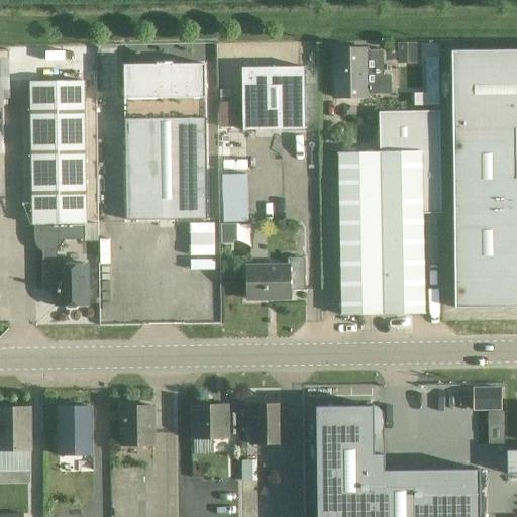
[(417,43),(398,43),(399,65),(417,65),(417,43)]
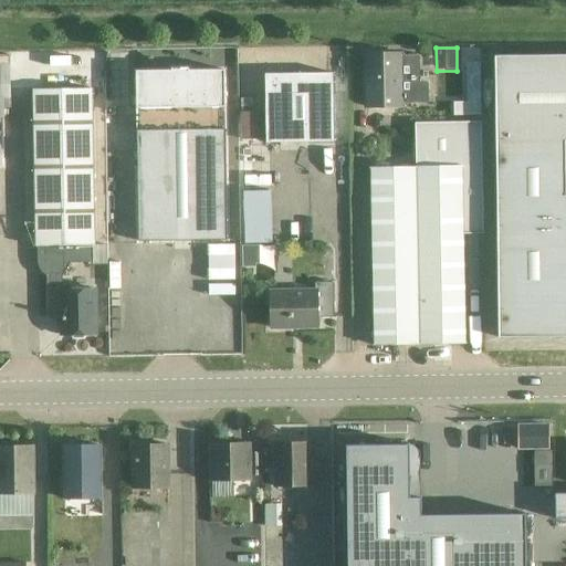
[(419,56),(401,56),(401,54),(365,55),(366,107),(401,106),(401,104),(427,103),(427,83),(419,83),(419,56)]
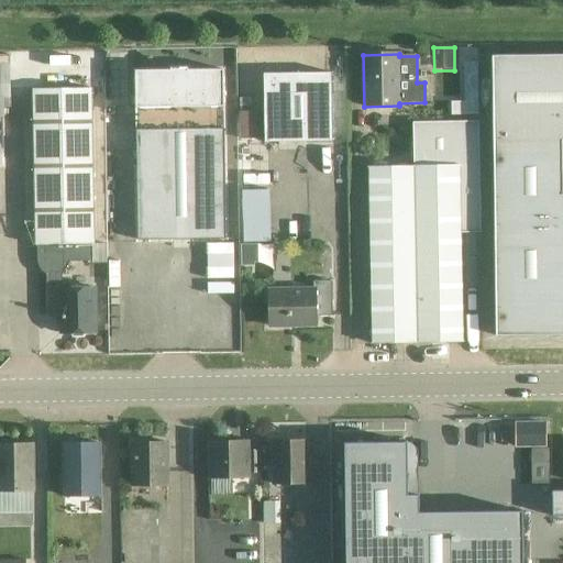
[(562,55),(492,56),(493,142),(562,142),(562,141),(562,55)]
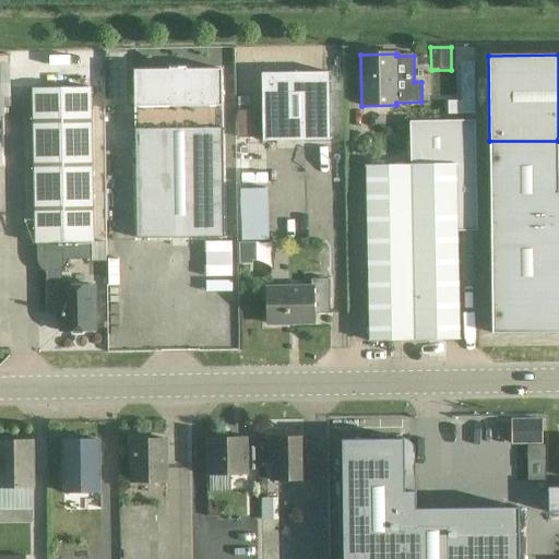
[(225,238),(223,108),(222,70),(186,71),(186,68),(168,68),(168,70),(134,72),(135,108),(137,239),(225,238)]
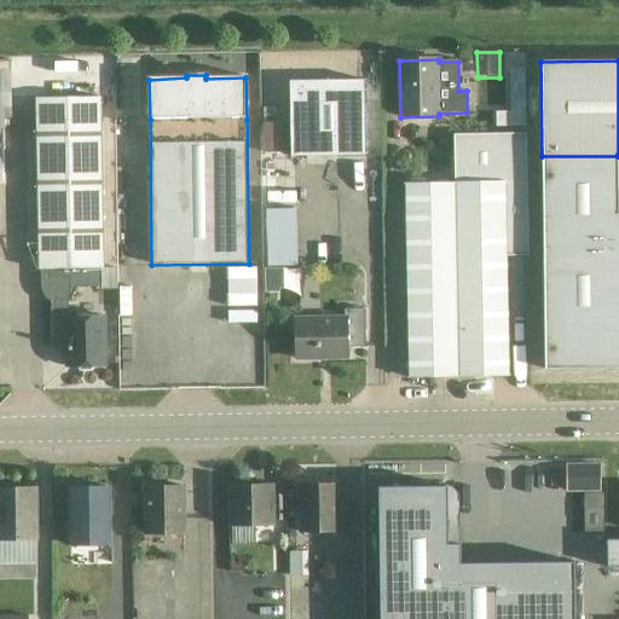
[(291,157),(366,156),(365,81),(290,82),(291,157)]
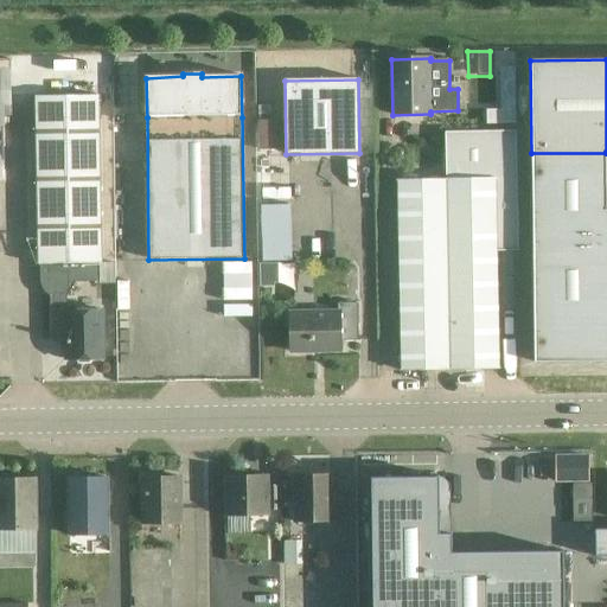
[(101,263),(98,96),(72,96),(34,96),(38,264),(40,264),(40,282),(50,282),(50,331),(66,331),(65,311),(68,311),(66,295),(75,282),(100,282),(100,263),(101,263)]
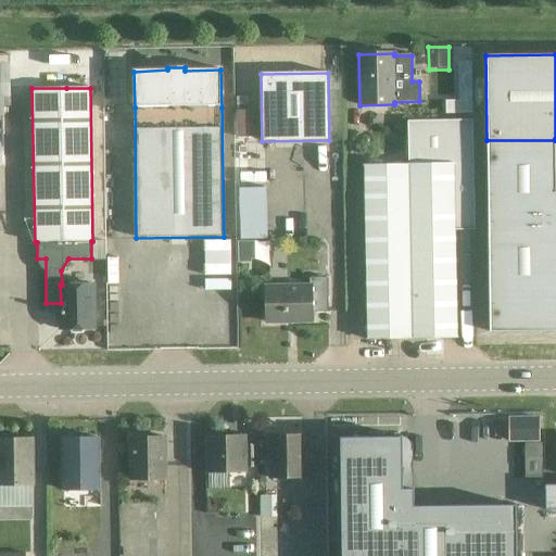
[(253,139),(253,110),(249,110),(249,97),(237,98),(237,139),(253,139)]
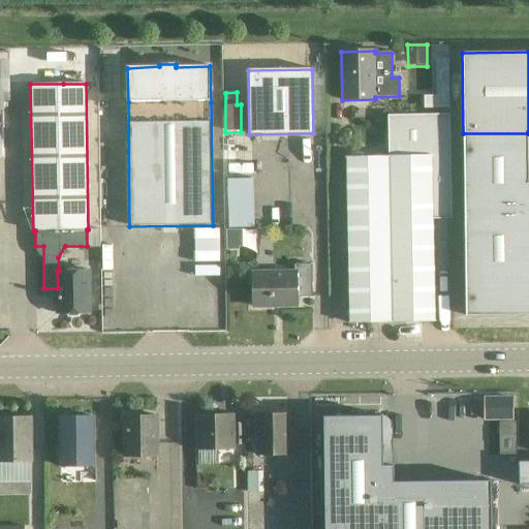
[(449,114),(389,116),(389,156),(392,322),(435,321),(433,219),(452,219),(449,114)]
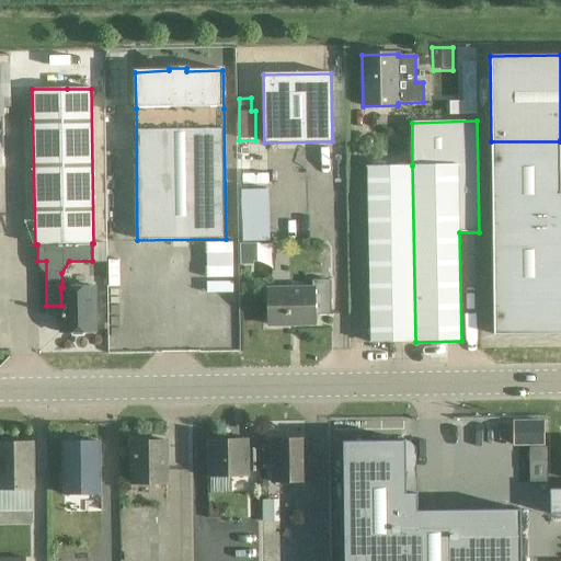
[(560,141),(491,141),(493,250),(560,249),(560,193),(560,141)]
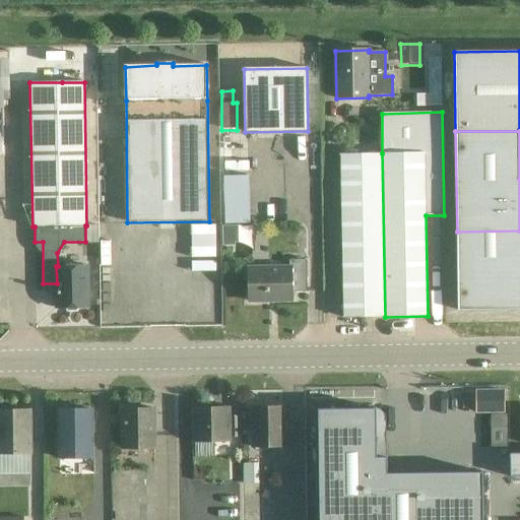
[(385,317),(382,153),(340,154),(343,318),(385,317)]
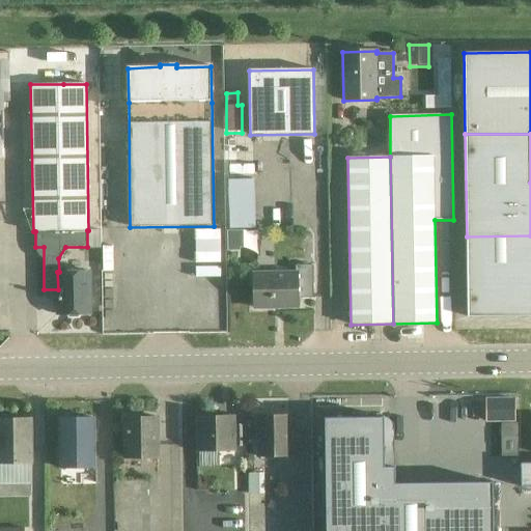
[(221,262),(221,230),(194,230),(195,240),(196,240),(196,253),(195,253),(195,263),(221,262)]
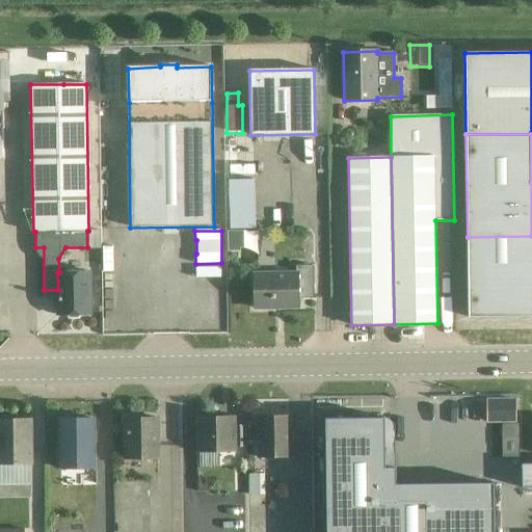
[(243,231),(227,232),(228,251),(240,251),(240,248),(244,248),(244,240),(243,231)]
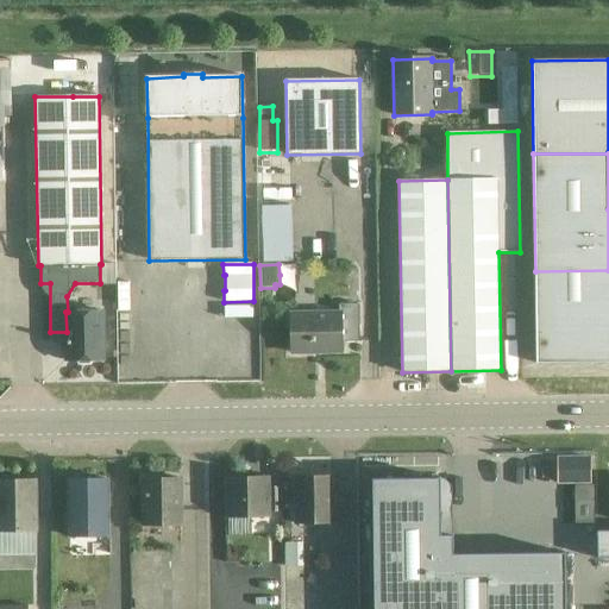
[(608,363),(608,270),(535,271),(537,364),(608,363)]
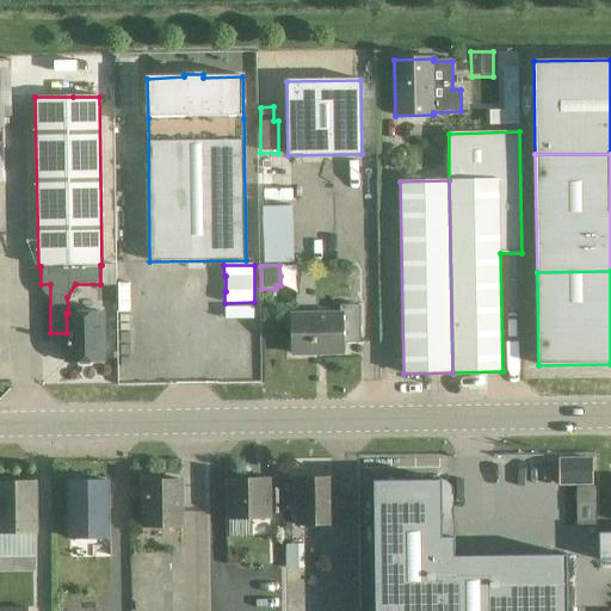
[(292,315),(292,331),(292,355),(343,353),(341,344),(360,343),(360,319),(360,304),(340,306),(340,314),(292,315)]
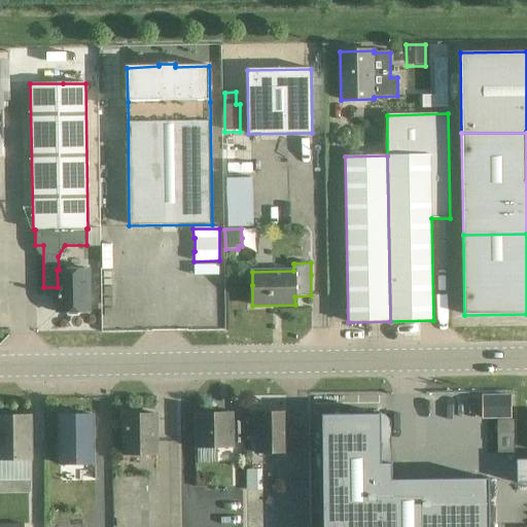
[(57,270),(58,287),(58,312),(90,312),(89,270),(59,270),(57,270)]
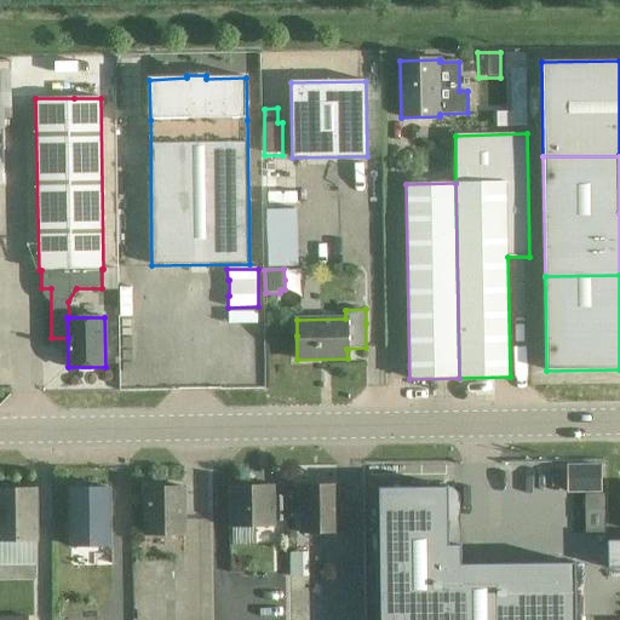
[(451,483),(380,486),(382,619),(577,619),(577,567),(452,568),(451,483)]
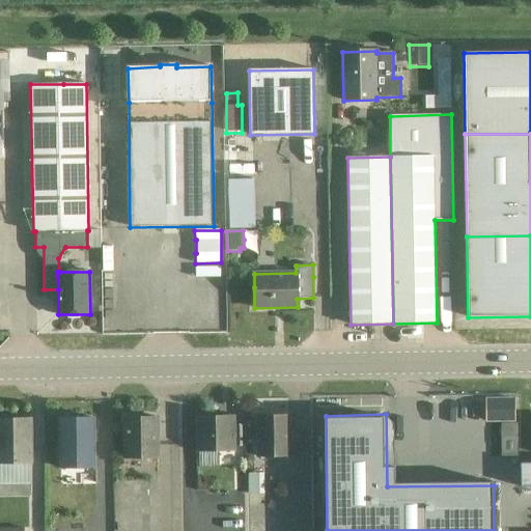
[(289,456),(289,415),(258,416),(258,456),(289,456)]
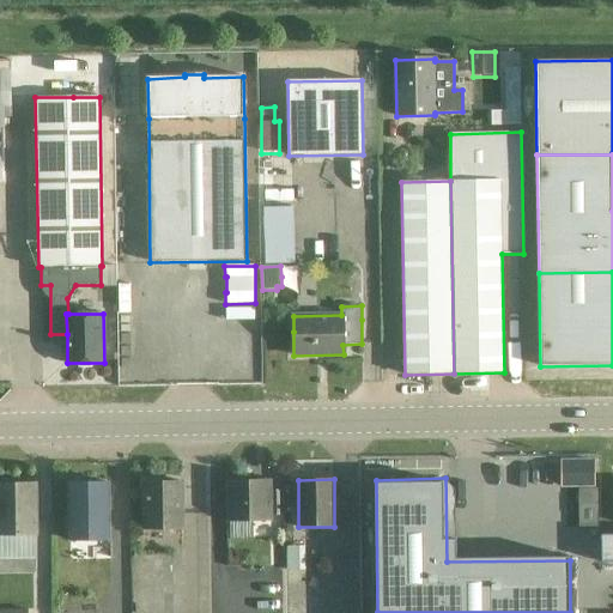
[(269,480),(229,480),(230,521),(269,521),(269,480)]
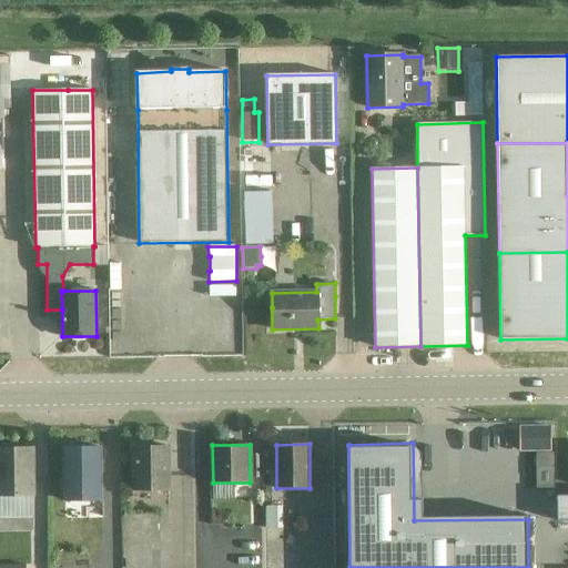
[(133,446),(134,490),(169,490),(169,446),(133,446)]
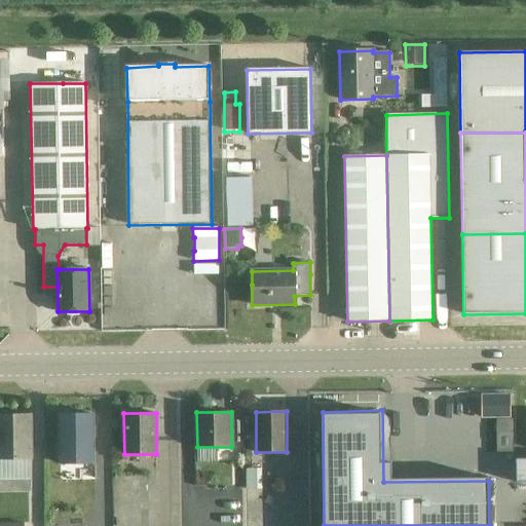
[(0,459),(30,459),(30,415),(0,414),(0,459)]
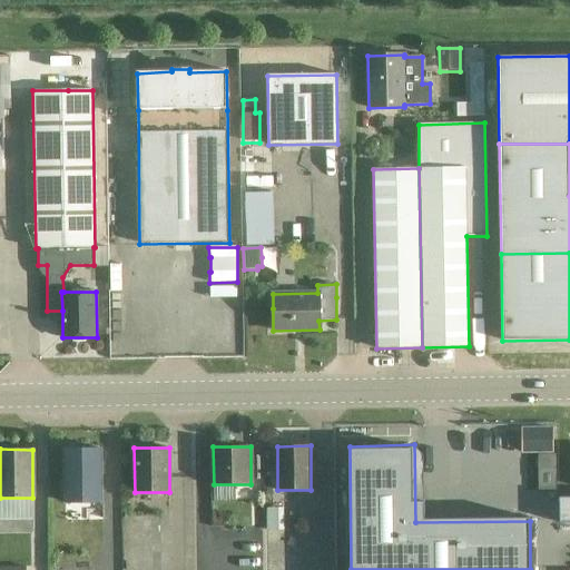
[(100,502),(100,449),(65,449),(65,502),(100,502)]
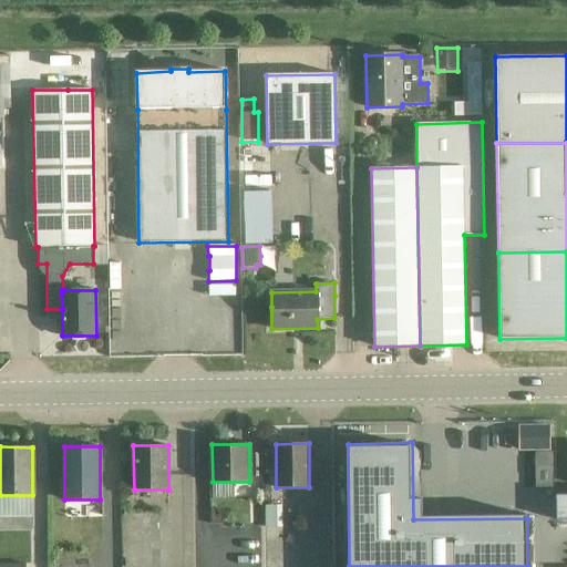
[(566,494),(555,494),(556,519),(566,519),(566,494)]
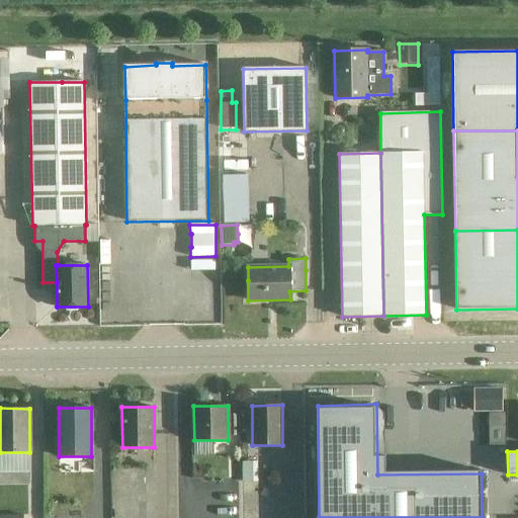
[(281,460),(272,460),(272,472),(281,472),(281,460)]
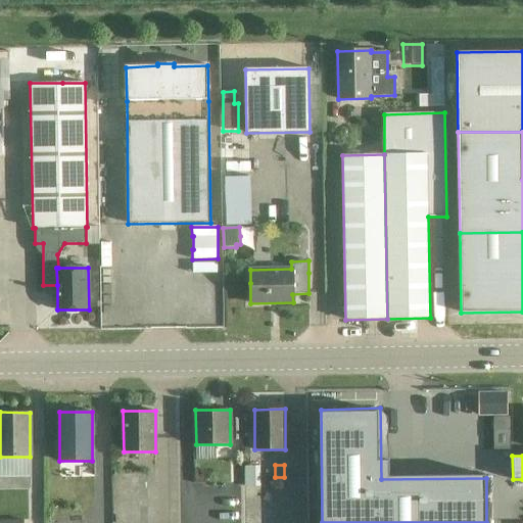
[(260,466),(244,466),(245,486),(260,485),(260,466)]
